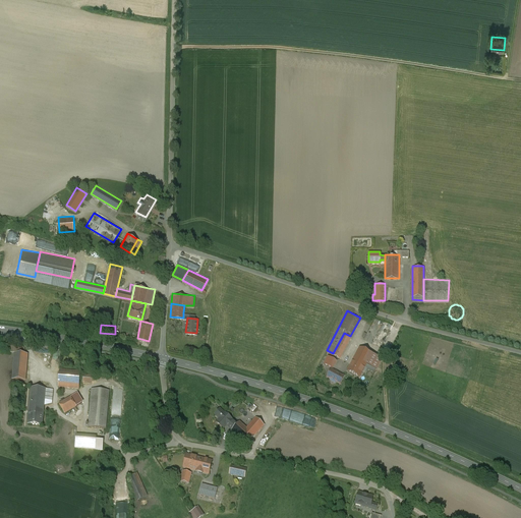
[(350,336),(344,333),(333,353),(339,356),(350,336)]
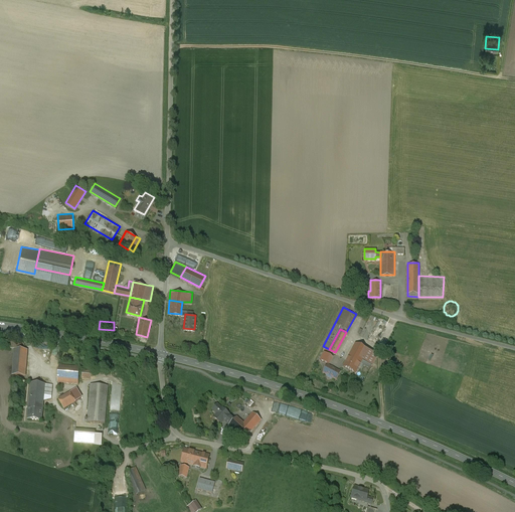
[(367,348),(355,341),(349,353),(361,360),(362,358),(367,348)]
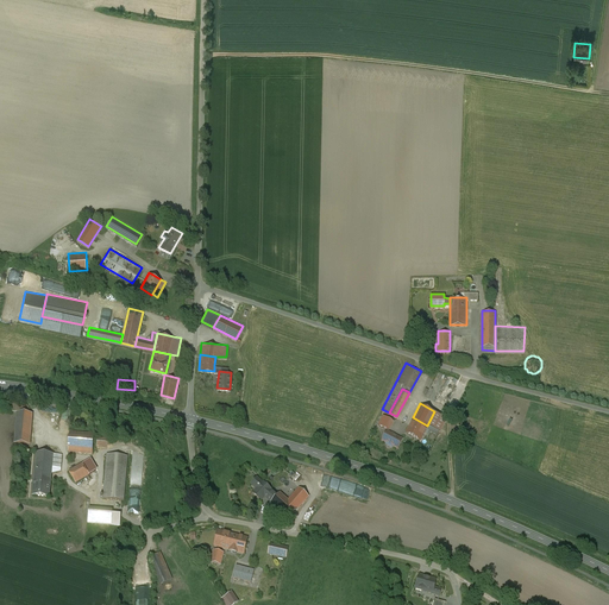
[(32,410),(17,409),(14,440),(30,441),(32,410)]
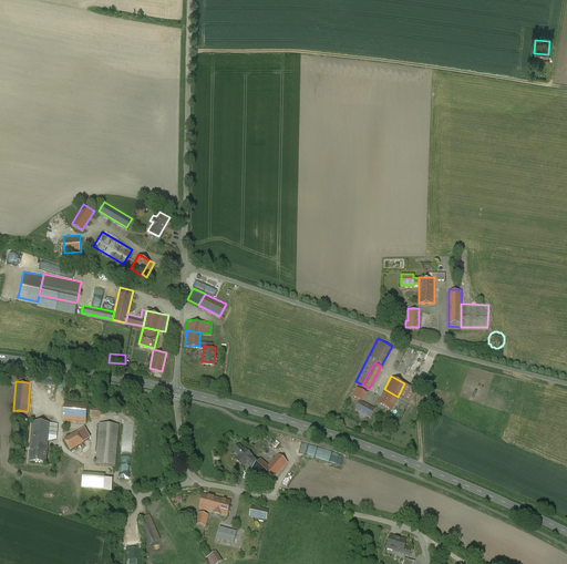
[(415,389),(404,383),(399,395),(403,397),(409,400),(410,400),(411,398),(415,389)]
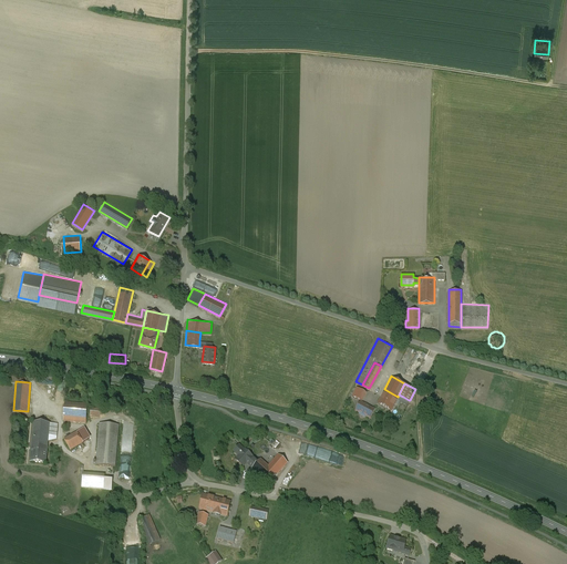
[(366,390),(357,386),(352,393),(361,398),(366,390)]
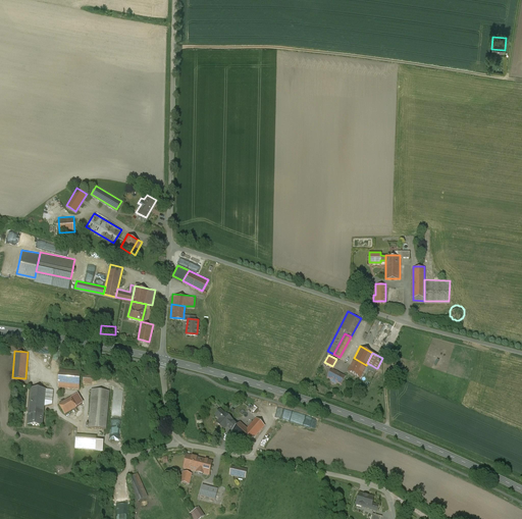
[(366,365),(354,358),(348,369),(360,375),(364,369),(366,365)]
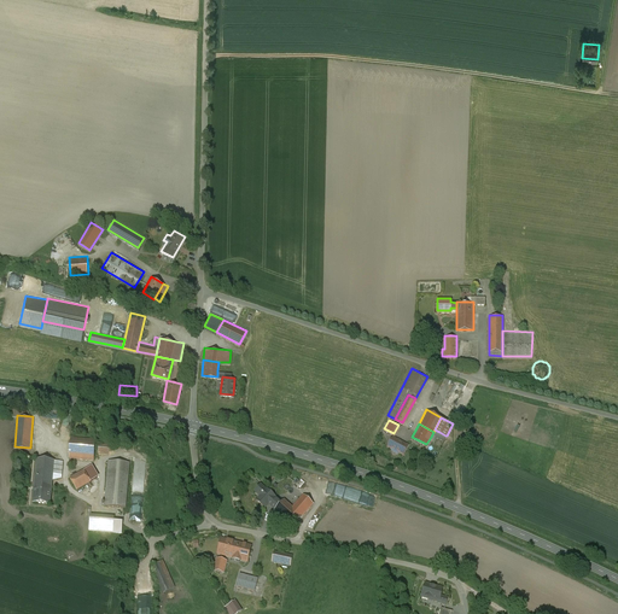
[(95,437),(70,434),(69,455),(93,456),(95,437)]
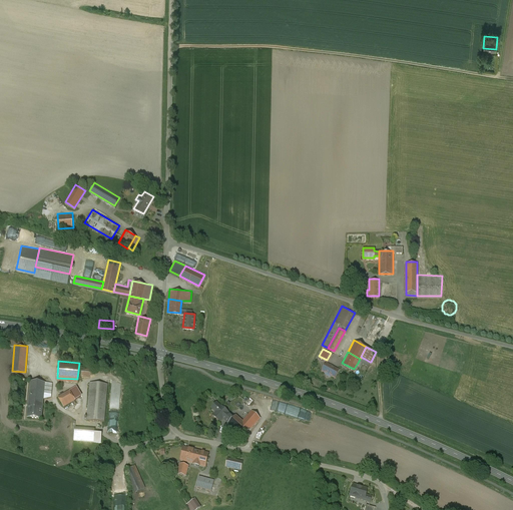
[(339,368),(326,362),(322,369),(326,371),(325,372),(330,375),(331,374),(335,376),(339,368)]
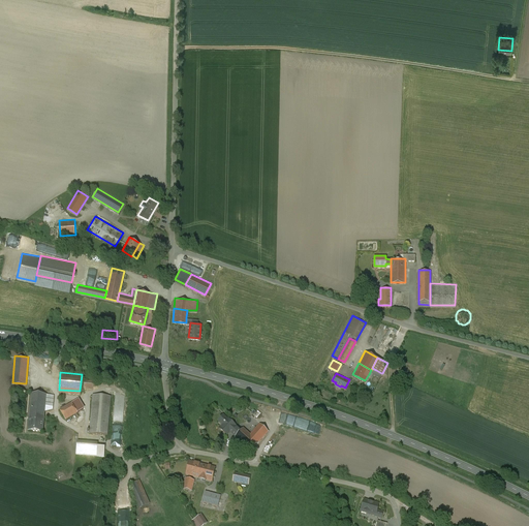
[(95,385),(95,377),(86,377),(86,387),(95,385)]
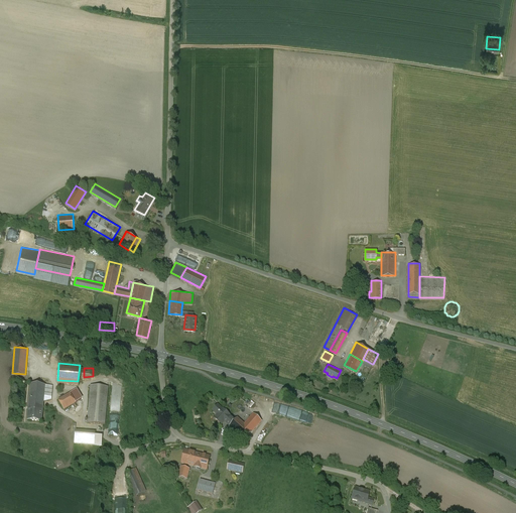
[(45,383),(30,381),(29,396),(43,397),(45,383)]
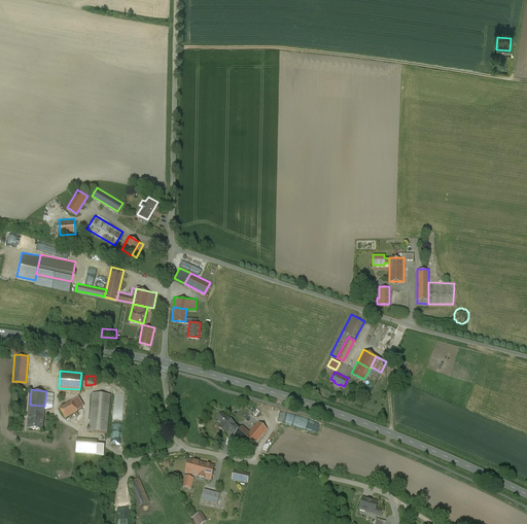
[(54,391),(46,391),(44,406),(53,406),(54,391)]
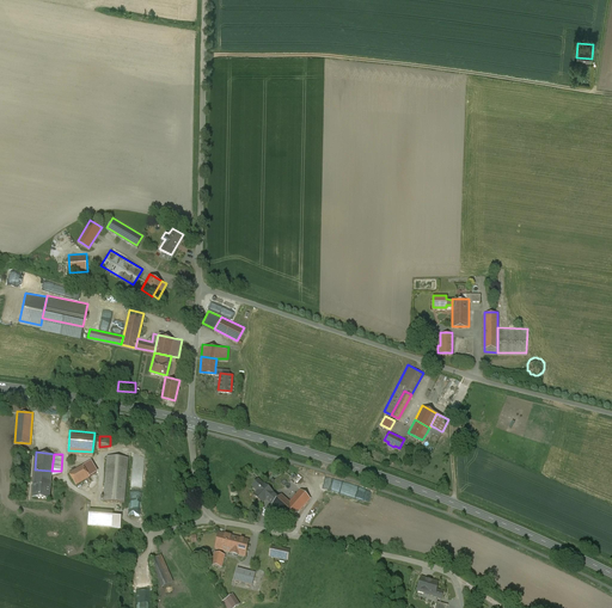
[(128,455),(108,454),(103,498),(124,499),(128,455)]
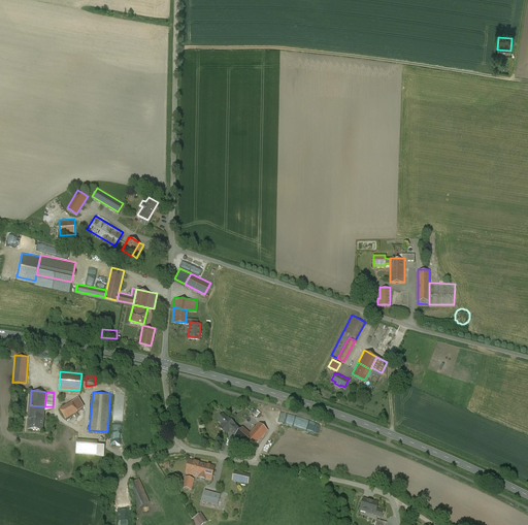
[(76,397),(60,406),(65,416),(83,406),(76,397)]
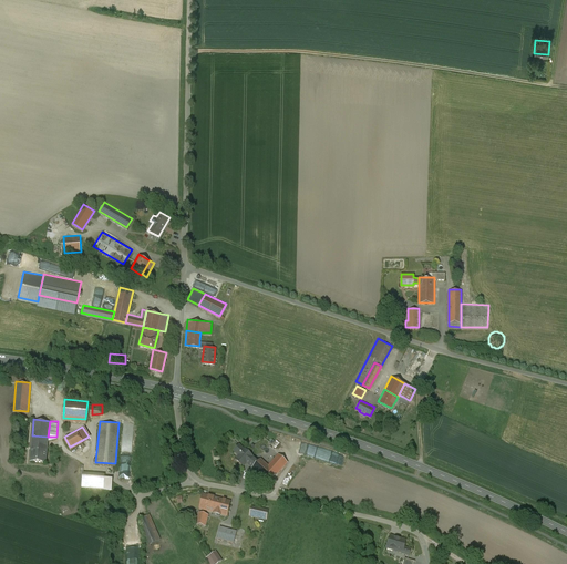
[(257,432),(250,439),(253,442),(259,436),(257,432)]
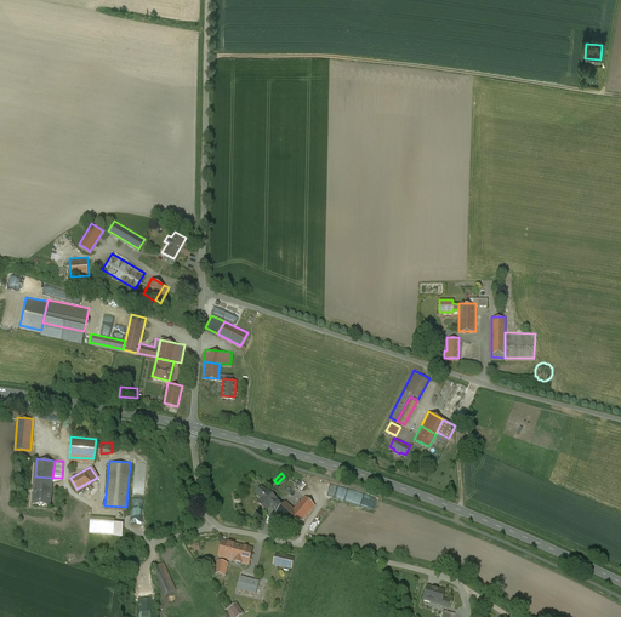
[(52,478),(35,476),(33,502),(51,503),(52,478)]
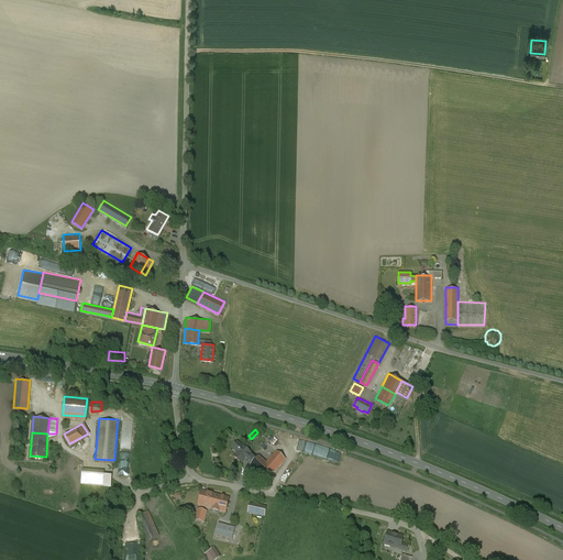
[(250,450),(243,443),(242,445),(238,439),(232,445),(238,450),(234,453),(241,460),(246,454),(253,460),(256,456),(250,451),(250,450)]
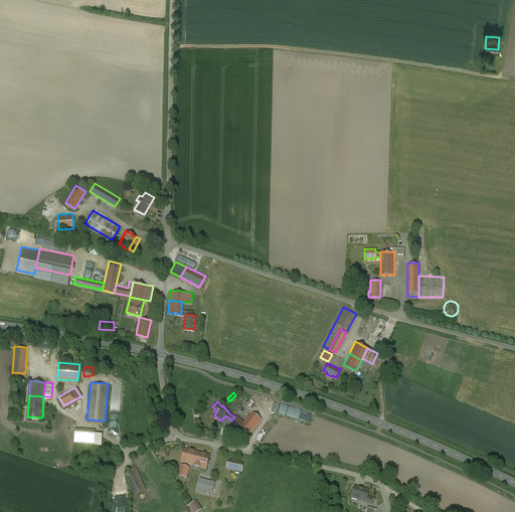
[(252,410),(243,420),(246,422),(238,432),(244,437),(261,417),(252,410)]
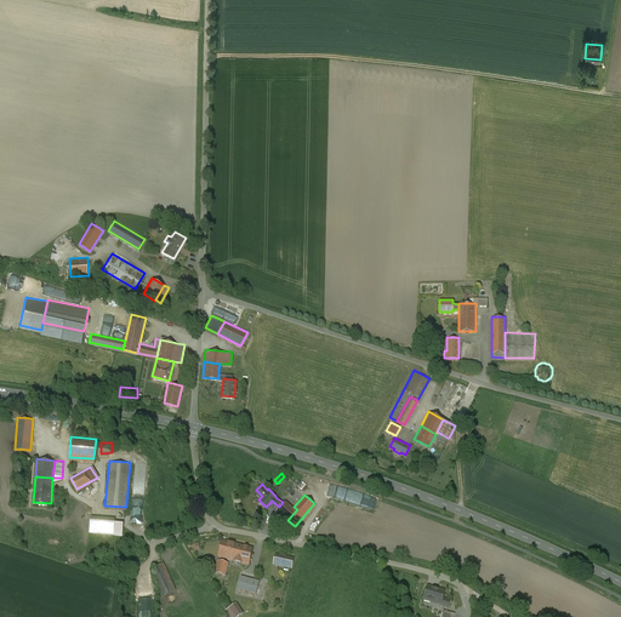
[(279,507),(275,509),(288,520),(297,509),(294,507),(285,500),(283,502),(279,507)]
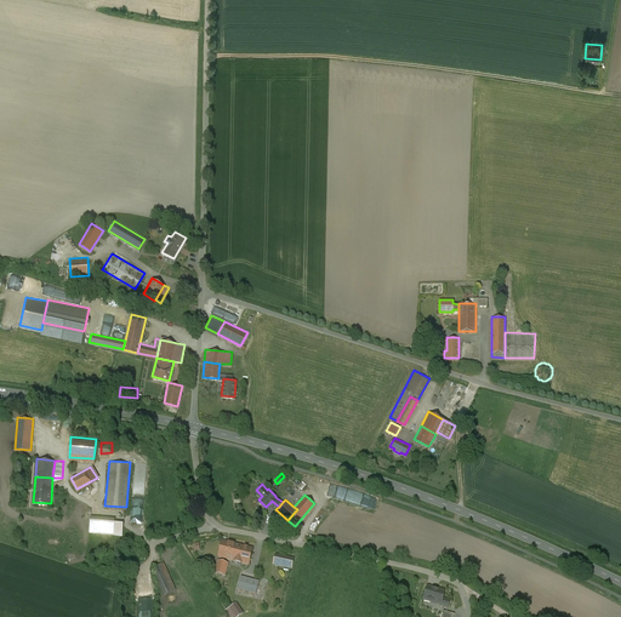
[(114,521),(90,519),(89,530),(113,532),(114,525),(114,521)]
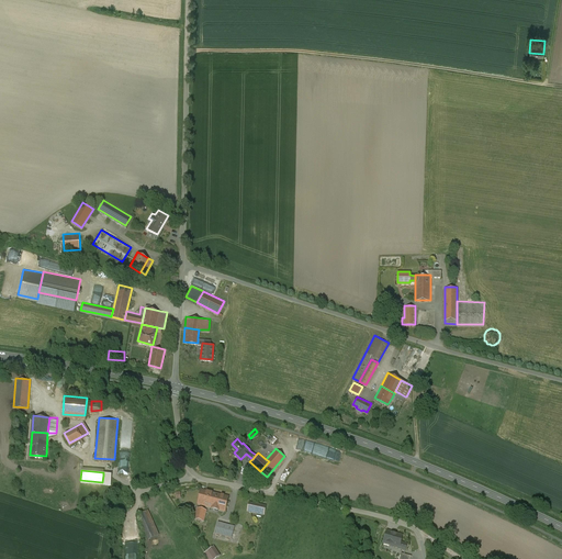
[(217,492),(201,488),(198,501),(214,505),(217,492)]
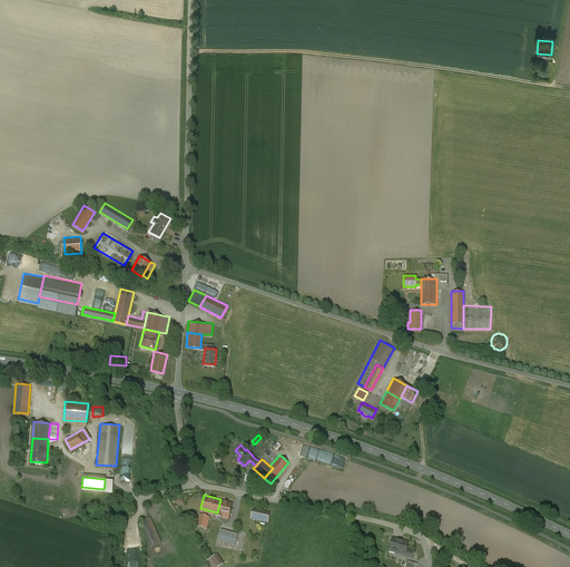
[(232,501),(220,499),(217,512),(227,516),(232,501)]
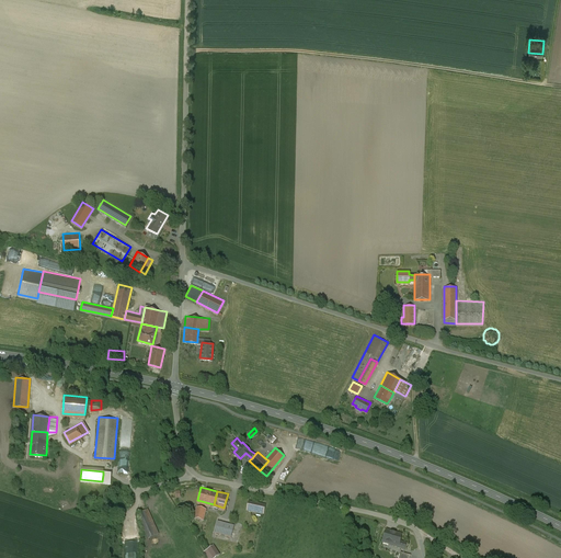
[(265,505),(248,501),(247,508),(263,512),(265,505)]
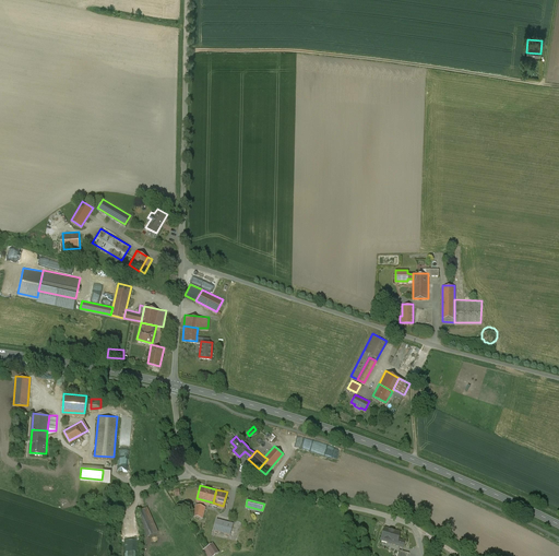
[(205,505),(195,503),(193,513),(202,516),(205,505)]
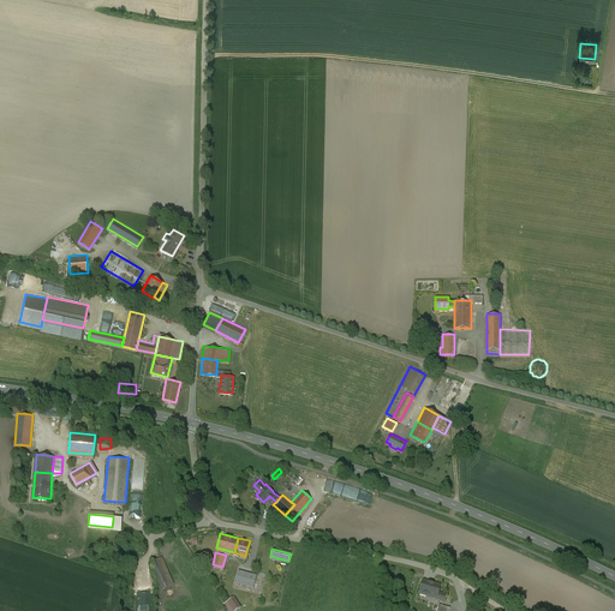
[(167,580),(156,557),(150,559),(160,582),(167,580)]
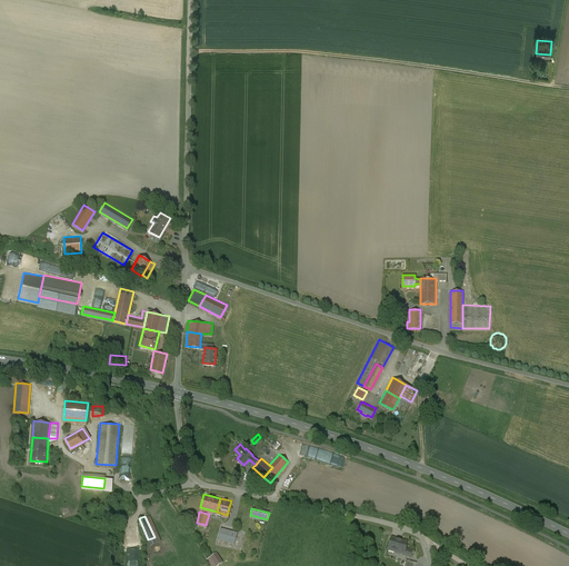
[(237,532),(220,527),(218,538),(233,543),(237,532)]
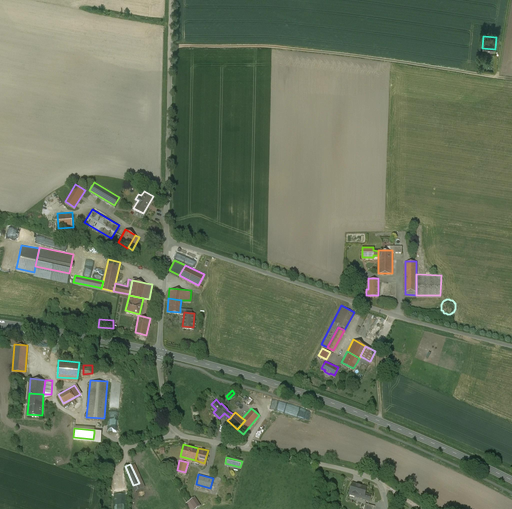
[(362,484),(352,481),(349,492),(358,494),(359,495),(362,484)]
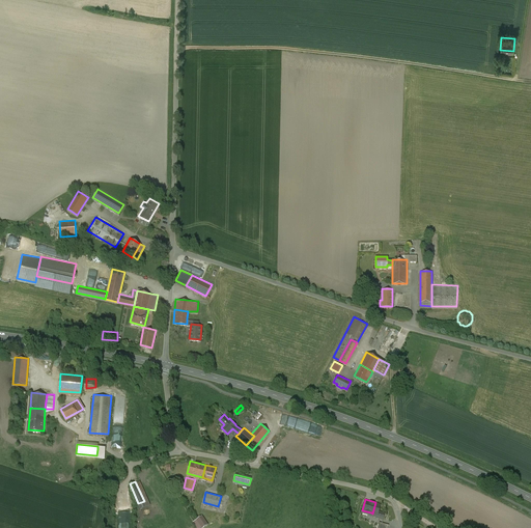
[(202,513),(196,518),(202,526),(207,522),(202,513)]
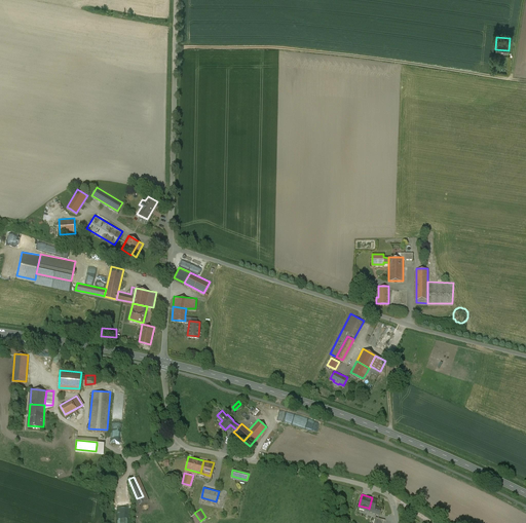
[(128,522),(128,511),(118,512),(118,522),(128,522)]
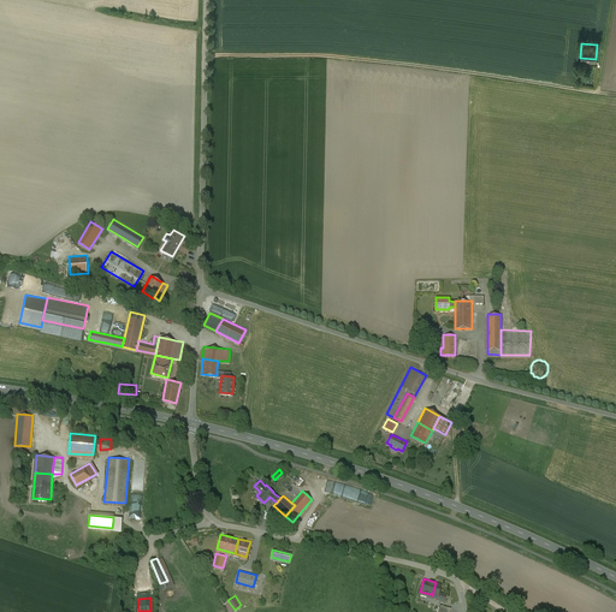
All buildings are outlined.
